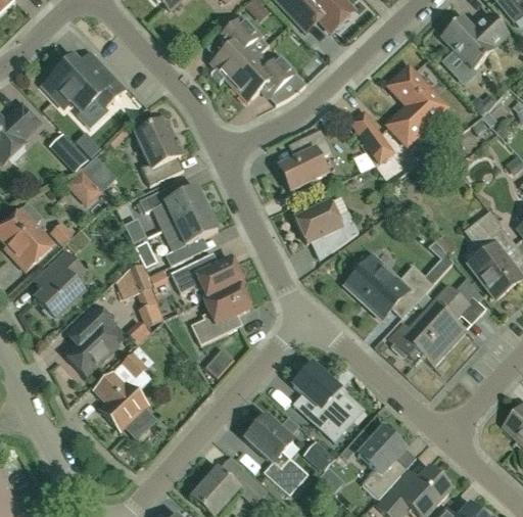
[(0,0),(0,9),(9,0),(0,0)]
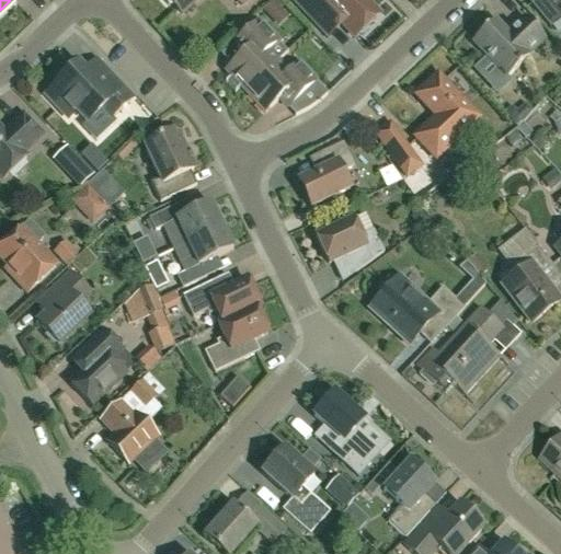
[(241,0),(172,0),(181,9),(191,0),(241,0)]
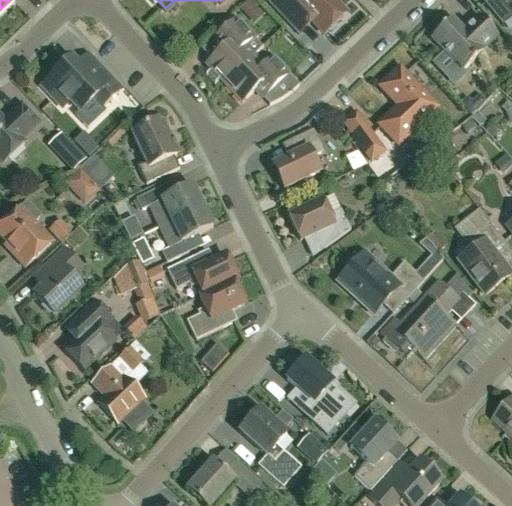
[(247,0),(241,6),(256,22),(273,7),(267,0),(247,0)]
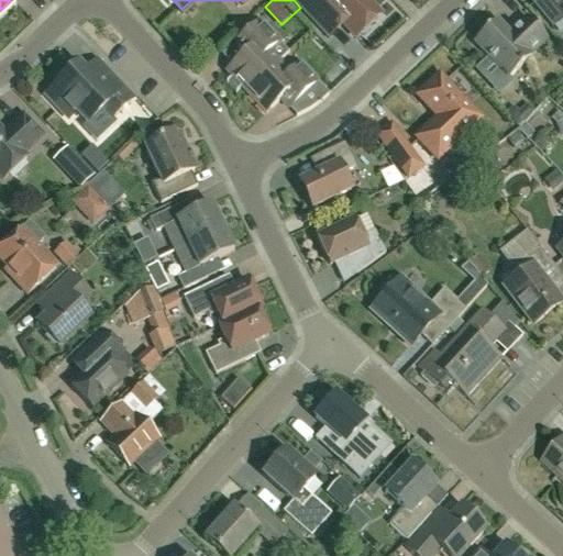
[(299,0),(330,32),(343,20),(356,33),(360,30),(364,30),(370,24),(370,20),(379,11),(370,0),(299,0)]
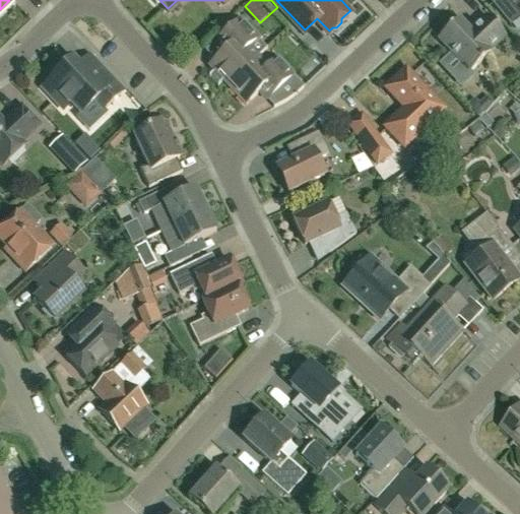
[(511,0),(519,10),(519,0),(511,0)]
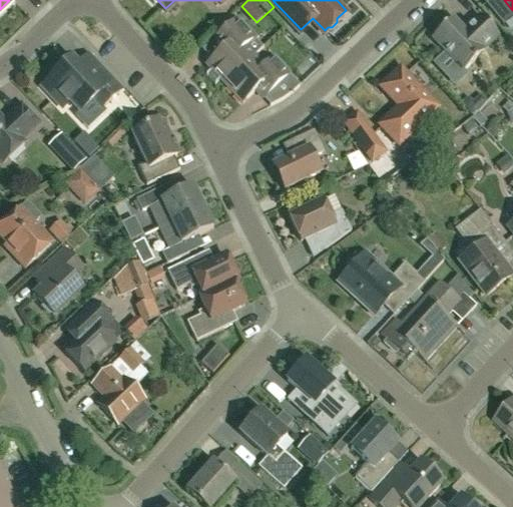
[(497,31),(479,12),(463,27),(452,15),(432,34),(463,67),(483,48),(481,46),(497,31)]
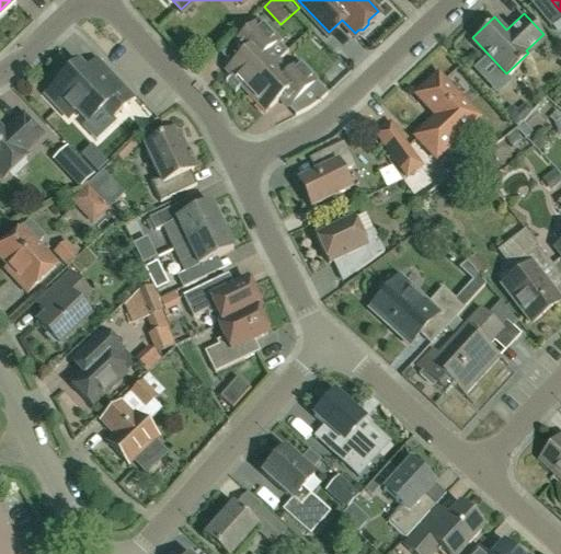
[(245,88),(277,57),(285,50),(276,41),(278,38),(259,18),(222,52),(231,61),(226,67),(245,88)]
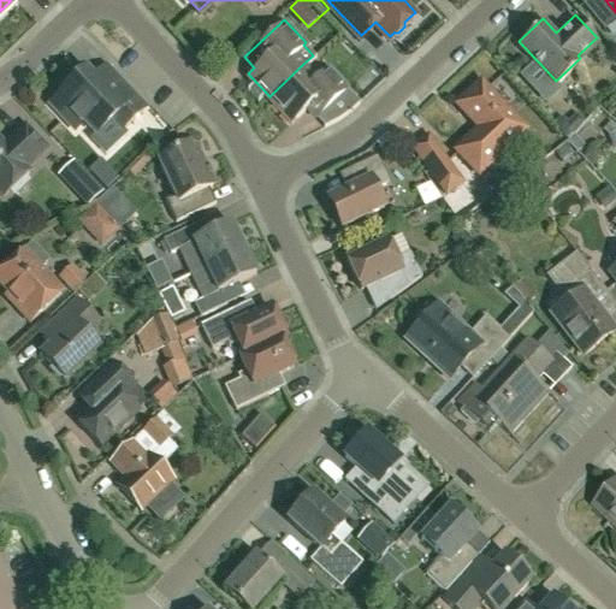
[(474,47),(493,33),(486,23),(467,39),(474,47)]
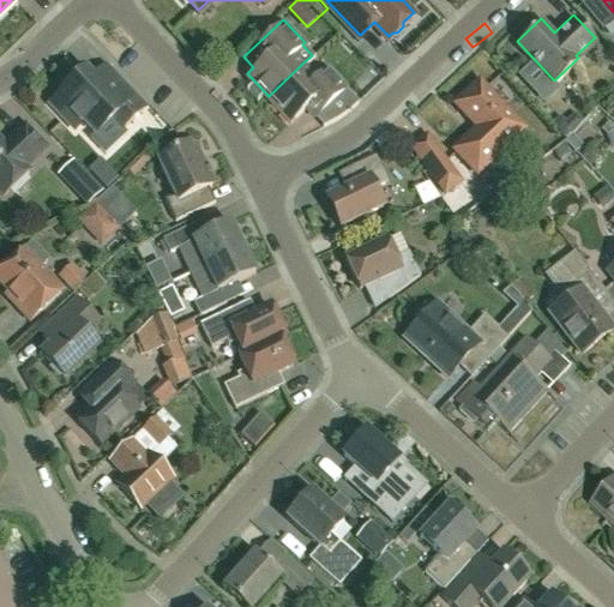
[(290,119),(313,97),(323,108),(329,119),(324,121),(323,121),(323,122),(338,115),(350,107),(359,98),(327,65),(315,76),(304,62),(269,96),(290,119)]
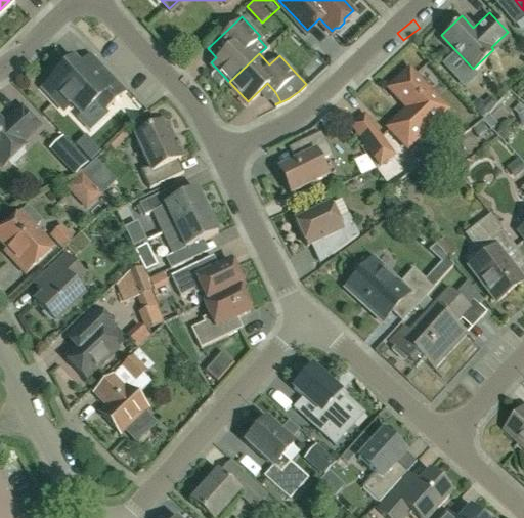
[(124,88),(104,68),(93,78),(72,56),(42,84),(55,98),(62,91),(81,111),(95,98),(103,106),(124,88)]
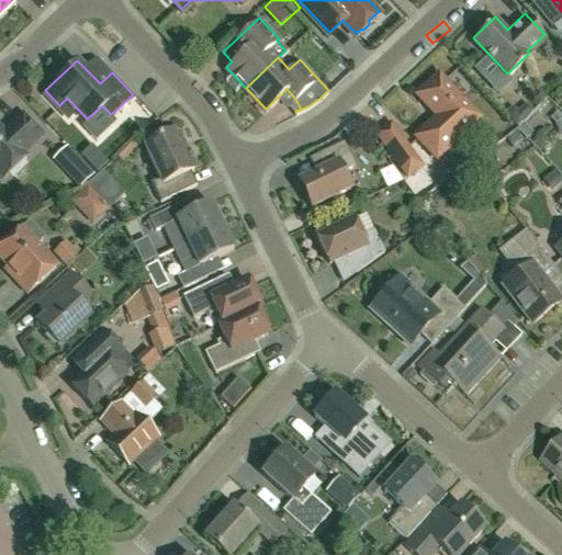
[(436,155),(480,114),(438,71),(417,91),(437,113),(416,134),(436,155)]
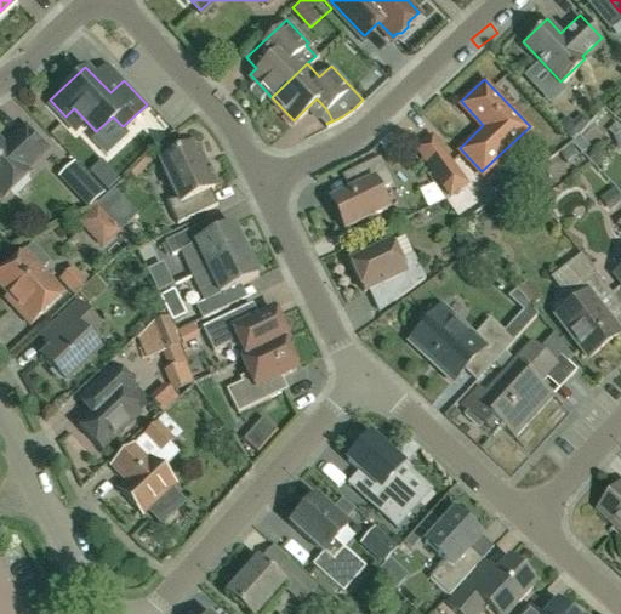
[(26,123),(4,142),(0,137),(0,189),(4,193),(29,169),(26,165),(47,145),(26,123)]
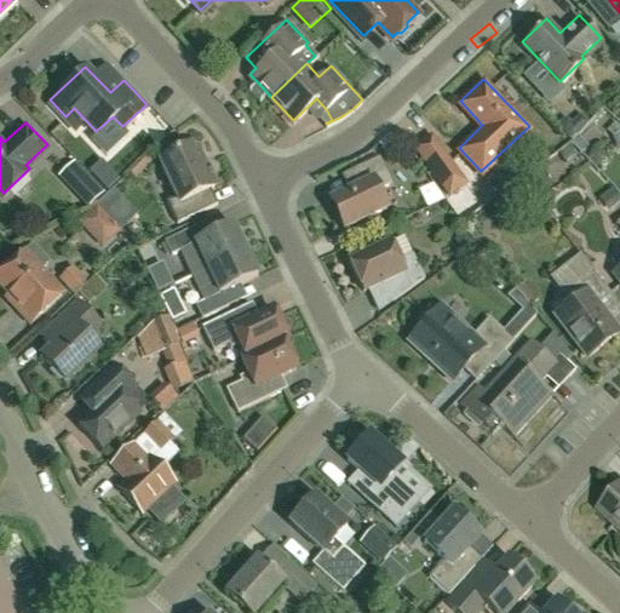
[(414,143),(429,164),(449,192),(465,179),(430,131),(414,143)]
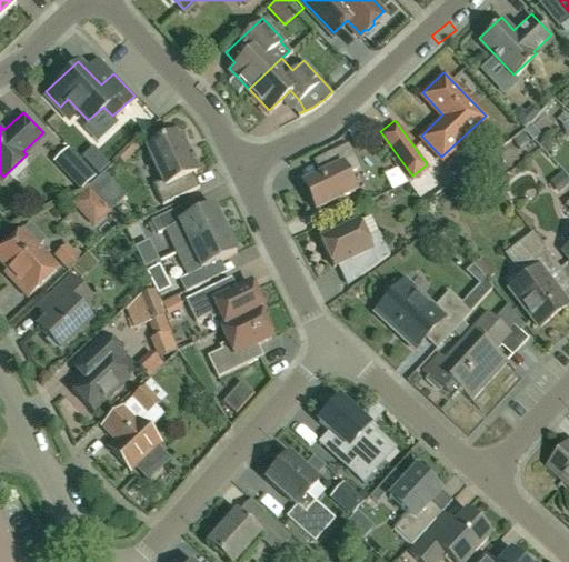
[(183,149),(179,142),(181,141),(182,140),(183,139),(183,137),(185,136),(185,134),(185,132),(183,131),(183,130),(182,129),(181,128),(180,127),(179,126),(177,126),(176,126),(175,126),(172,126),(159,132),(161,137),(146,144),(161,177),(152,181),(162,201),(199,183),(192,170),(197,168),(187,148),(183,149)]
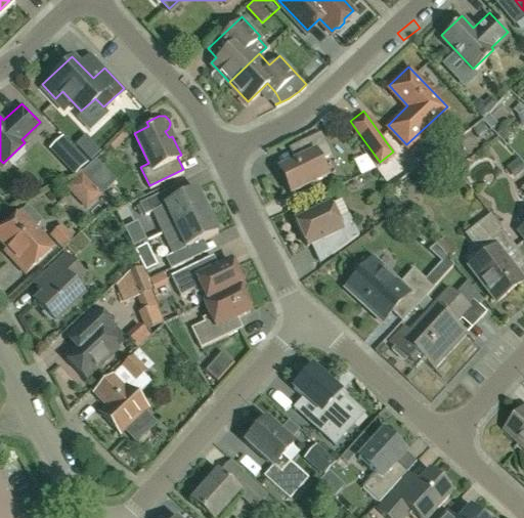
[(86,128),(76,137),(91,154),(101,144),(86,128)]
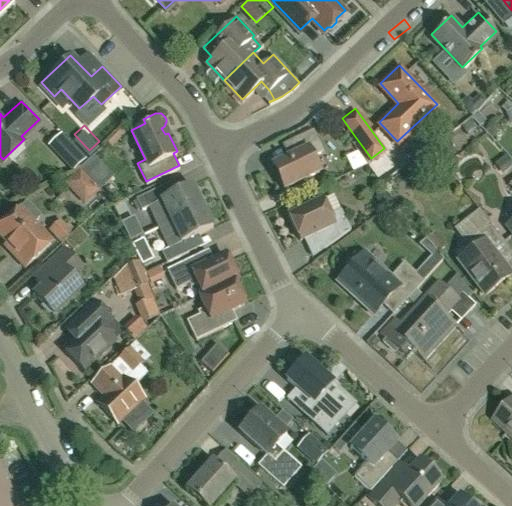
[(289,138),(295,150),(272,162),(283,185),(319,168),(312,153),(323,147),(313,126),(289,138)]
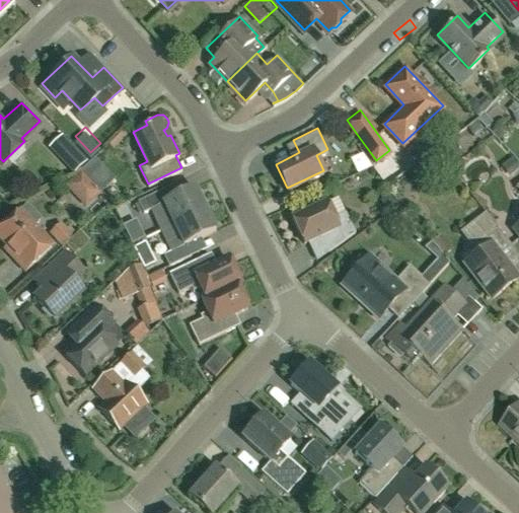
[(74,141),(63,130),(50,142),(61,154),(74,141)]
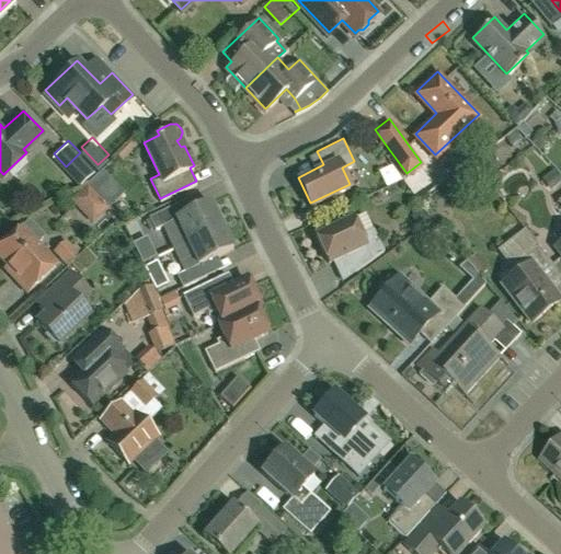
[(70,194),(94,219),(110,203),(105,198),(106,198),(103,195),(93,185),(88,180),(70,194)]
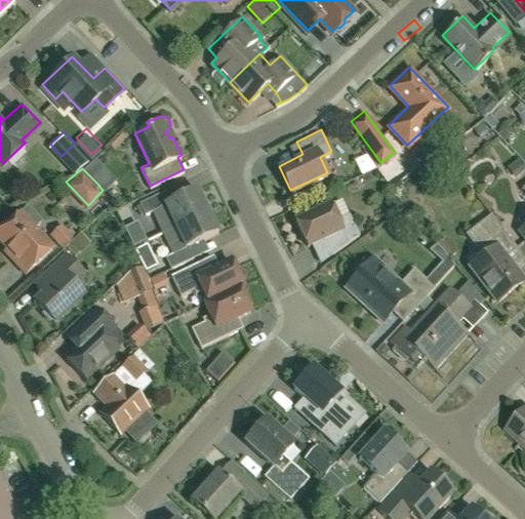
[(164,229),(207,208),(197,187),(167,201),(162,190),(139,200),(145,211),(154,207),(164,229)]
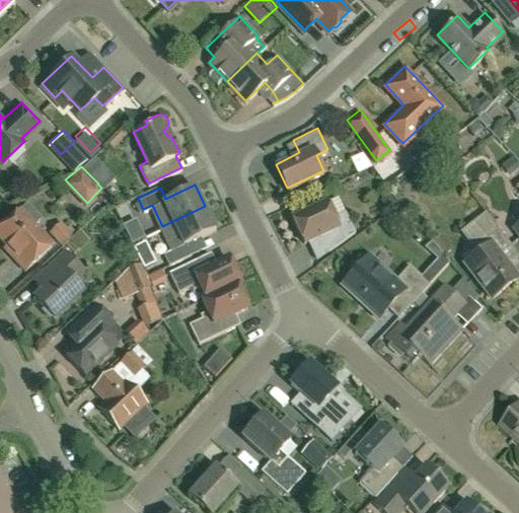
[(332,245),(355,230),(346,209),(334,215),(326,199),(292,216),(304,240),(325,230),(332,245)]
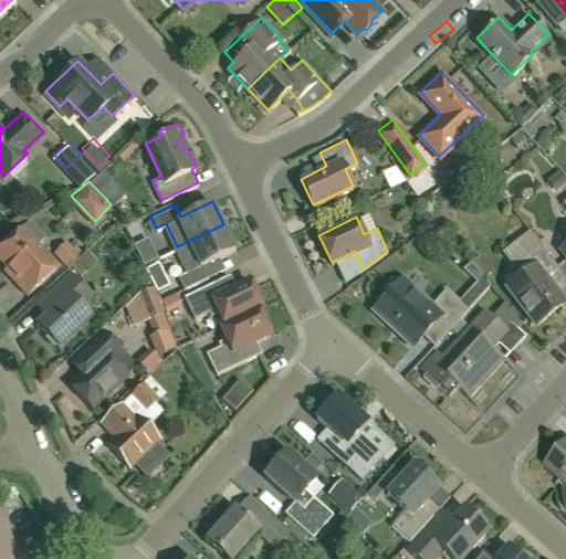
[(29,220),(10,238),(6,236),(0,241),(0,255),(9,265),(6,269),(27,292),(55,264),(35,242),(43,234),(29,220)]
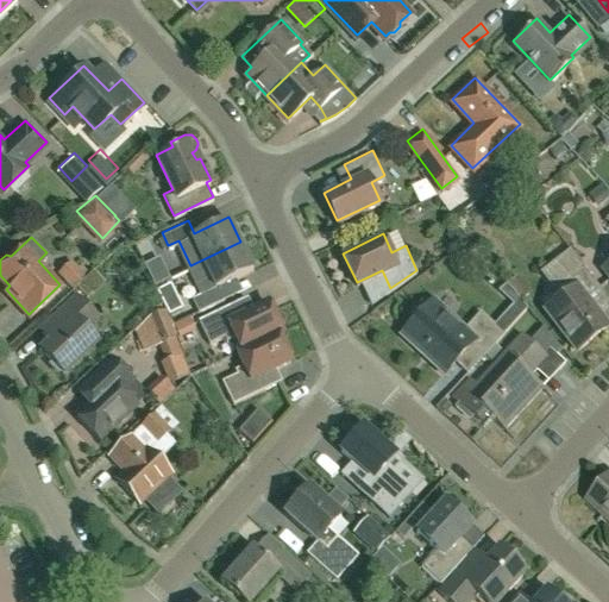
[(190,265),(202,290),(192,295),(198,308),(224,296),(218,283),(252,267),(240,242),(190,265)]
